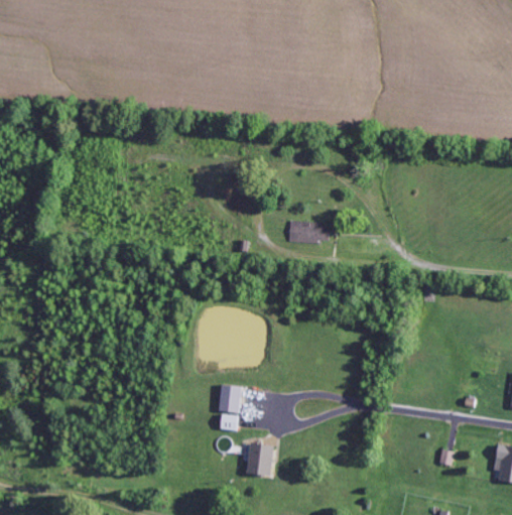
[(329,243),(329,223),(290,223),(289,242),(329,243)]
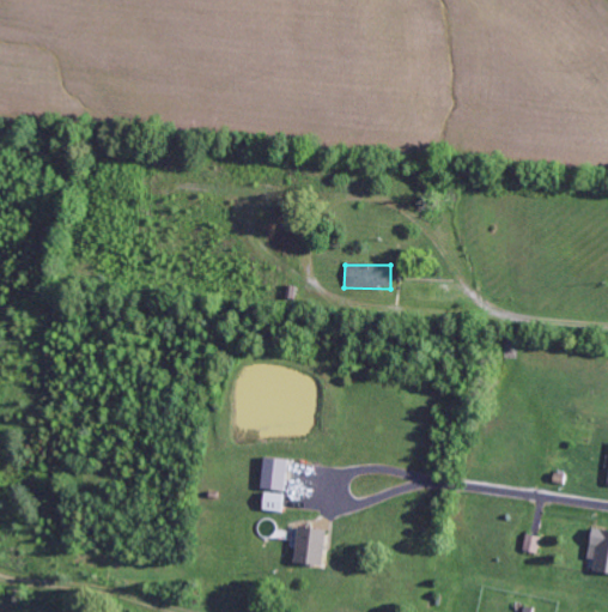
[(259,488),(284,490),(286,459),(262,456),(259,488)]
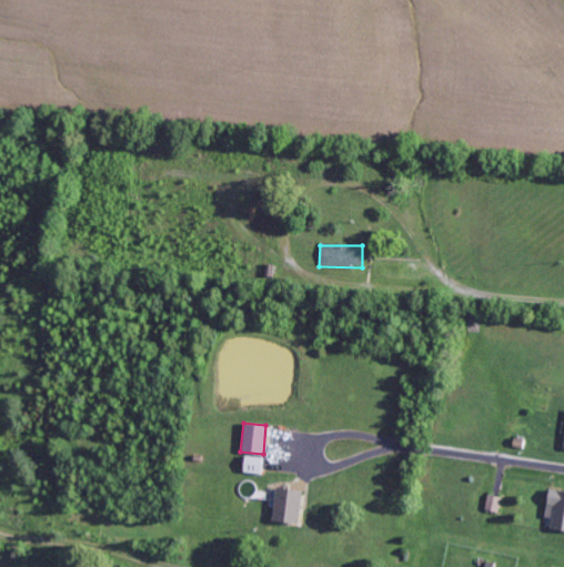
[(259,474),(262,457),(244,455),(241,472),(259,474)]
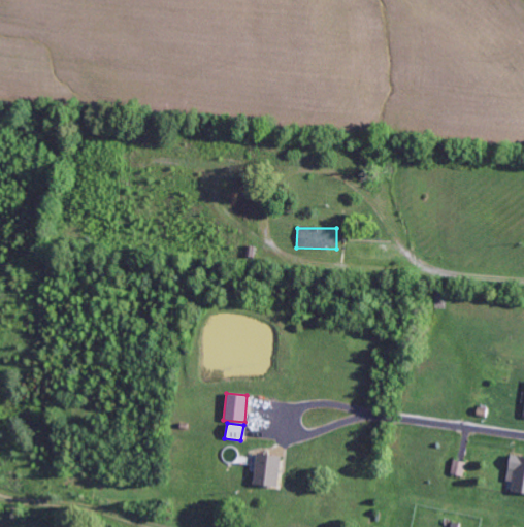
[(251,483),(275,487),(280,456),(256,453),(251,483)]
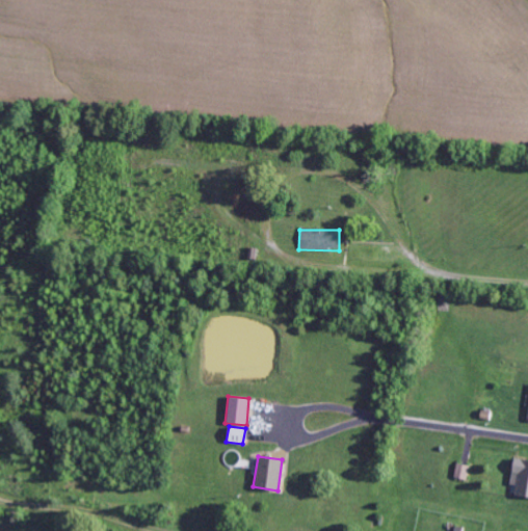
[(513,496),(527,497),(527,459),(512,458),(509,484),(516,484),(513,496)]
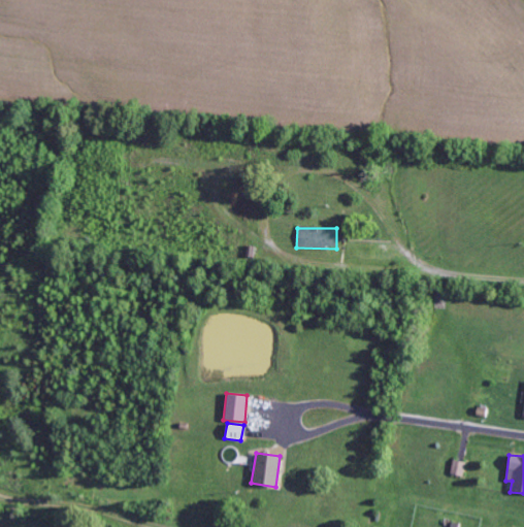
[(462,476),(464,461),(452,459),(450,473),(462,476)]
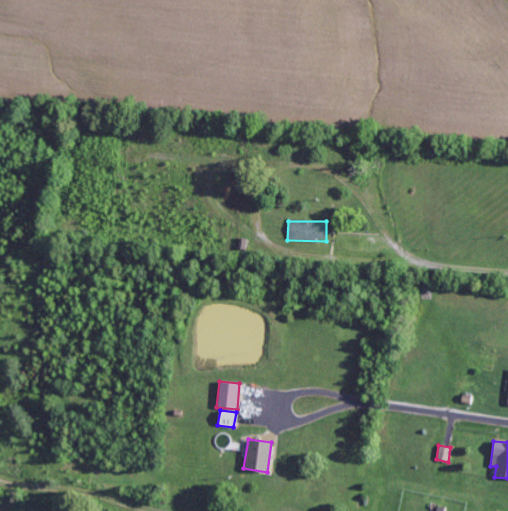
All buildings are outlined.
